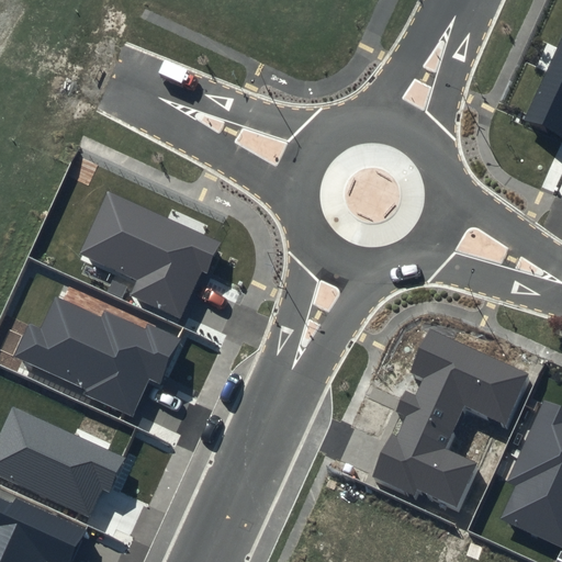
[(561,35),(524,121),(561,137),(561,35)]
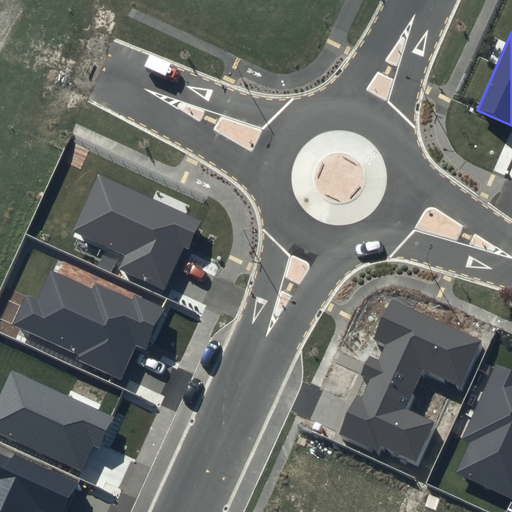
[(202,220),(98,174),(72,231),(125,255),(119,269),(164,289),(184,247),(189,249),(202,220)]
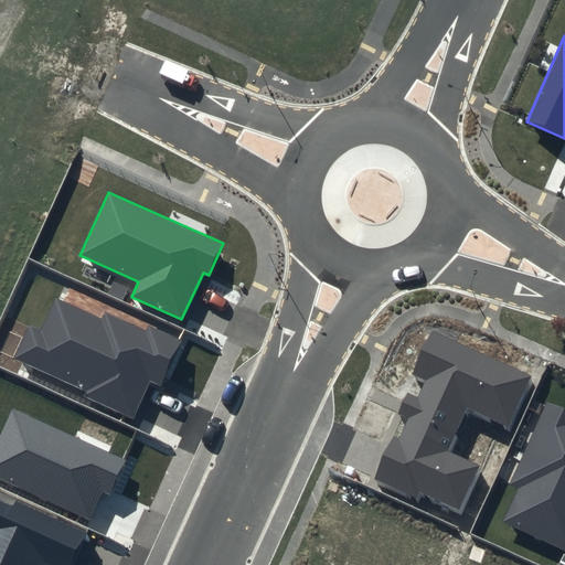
[(102,320),(54,298),(40,329),(29,324),(13,358),(85,391),(83,396),(134,419),(150,382),(161,386),(182,341),(148,324),(146,331),(105,312),(102,320)]
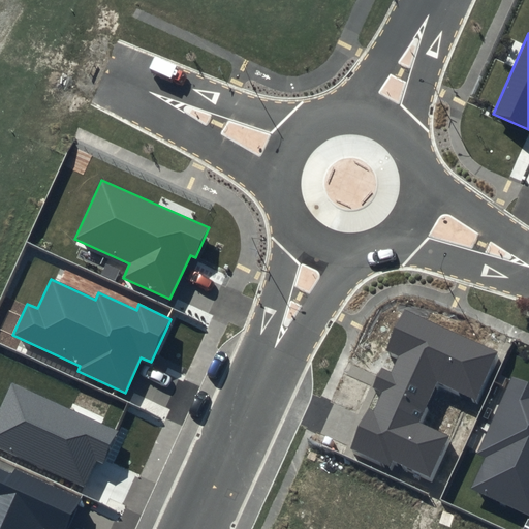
[(501,352),(405,309),(386,349),(400,355),(393,372),(382,368),(374,385),(387,392),(377,413),(370,410),(350,454),(387,471),(391,465),(430,484),(453,436),(421,422),(436,387),(476,406),(501,352)]
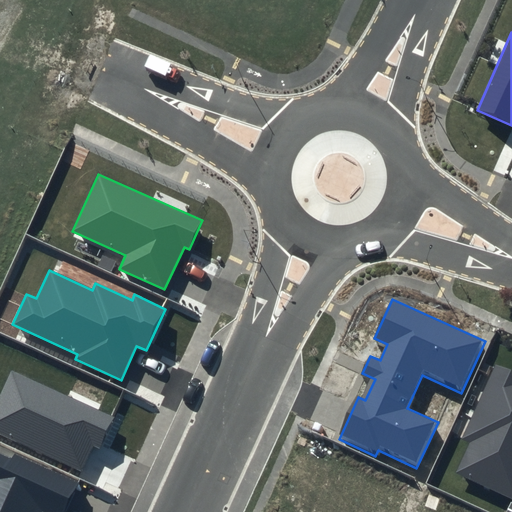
[(511,370),(496,363),(460,438),(468,442),(455,471),(511,498),(511,370)]
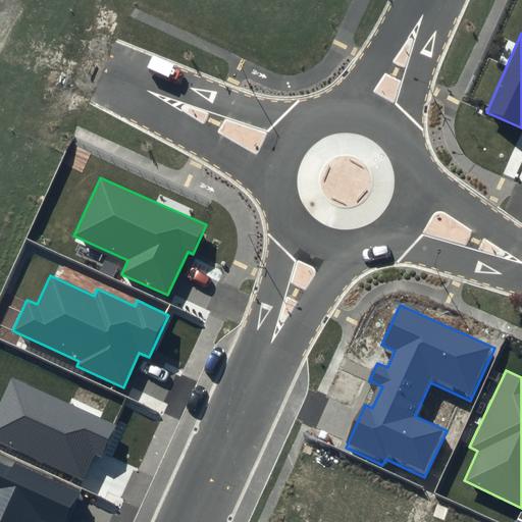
[(116,425),(11,376),(0,400),(0,444),(82,481),(94,454),(101,457),(116,425)]
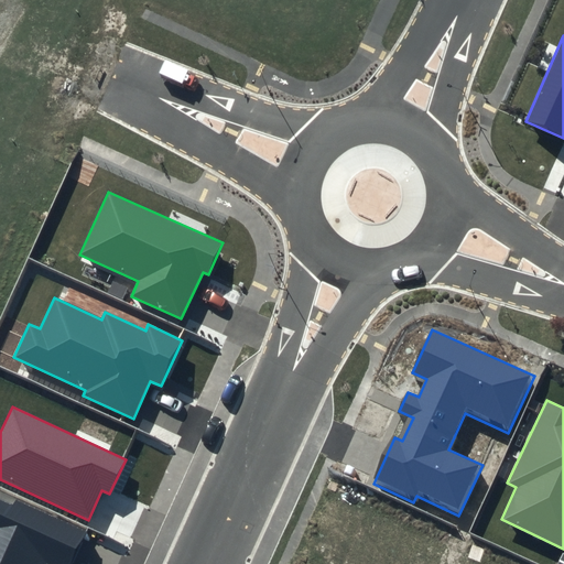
[(75,563),(89,533),(0,492),(0,563),(46,563),(47,562),(52,563),(75,563)]
